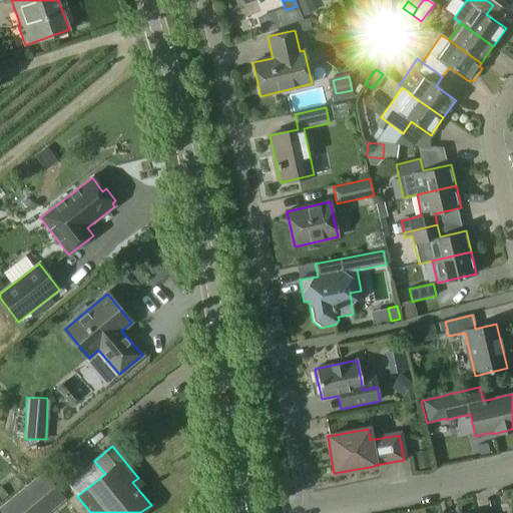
[(414,452),(417,469),(430,467),(427,450),(414,452)]
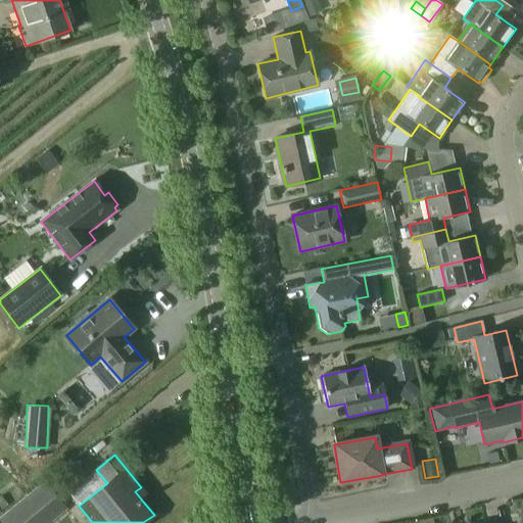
[(0,520),(2,522),(49,522),(67,509),(44,480),(0,515),(0,520)]
